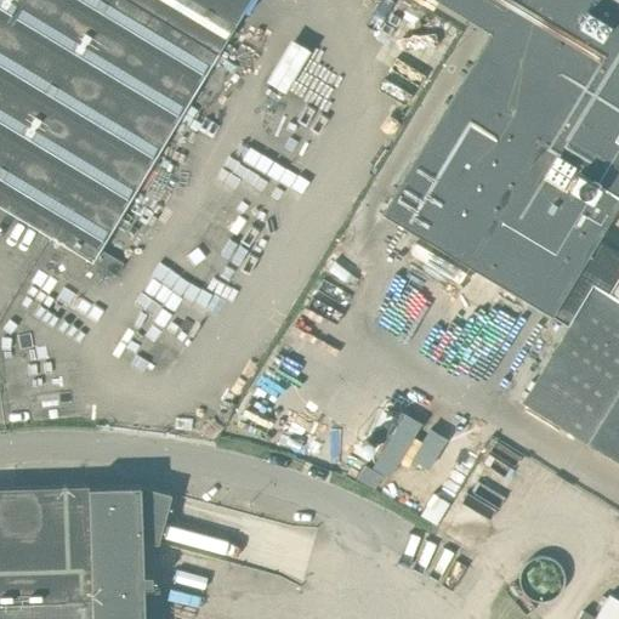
[(0,0),(0,206),(95,263),(253,0),(0,0)]
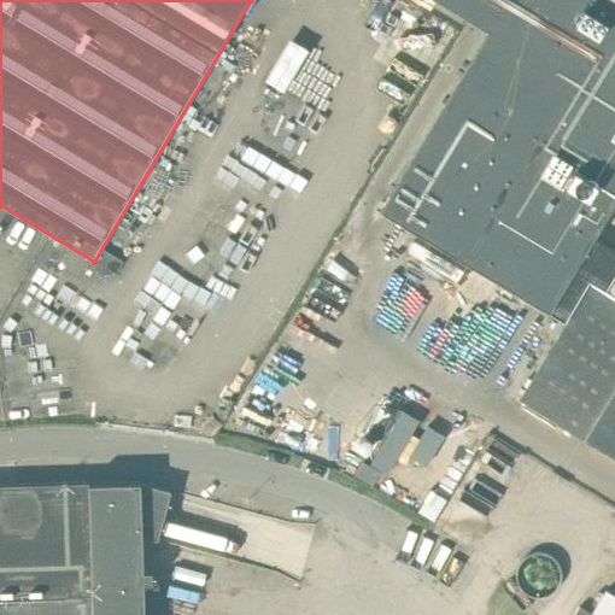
[(614,0),(432,0),(493,36),(386,216),(551,315),(597,240),(614,210),(614,0)]
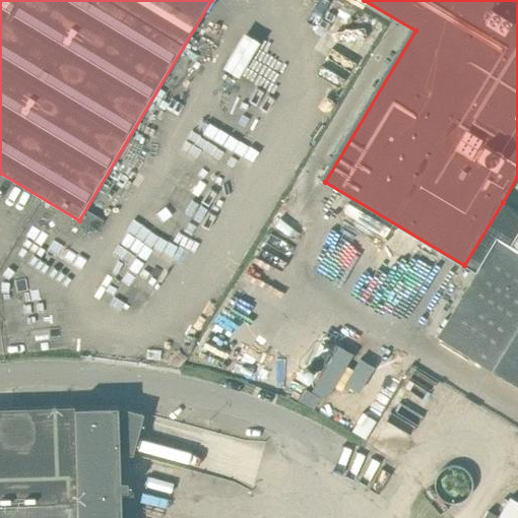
[(240,34),(219,69),(235,78),(256,44),(240,34)]
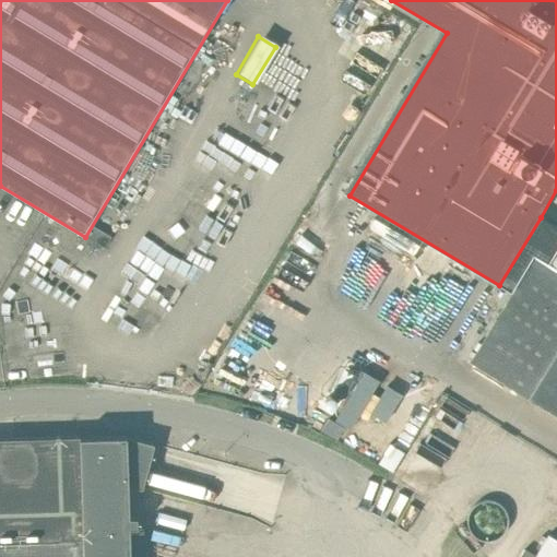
[(514,295),(473,365),(556,415),(556,227),(541,217),(499,285),(514,295)]
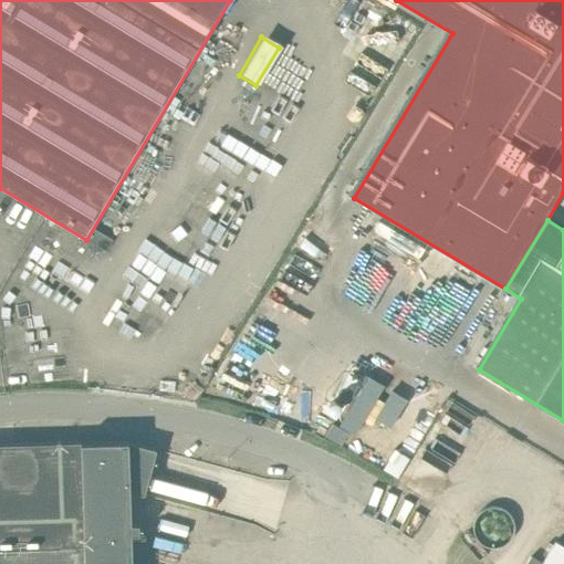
[(371,378),(342,427),(357,437),(371,414),(378,418),(387,405),(379,400),(386,388),(371,378)]
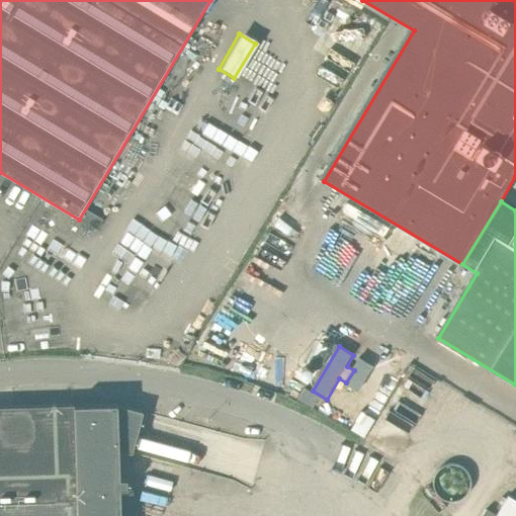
[(346,382),(345,384),(359,393),(374,367),(360,359),(354,370),(346,382)]
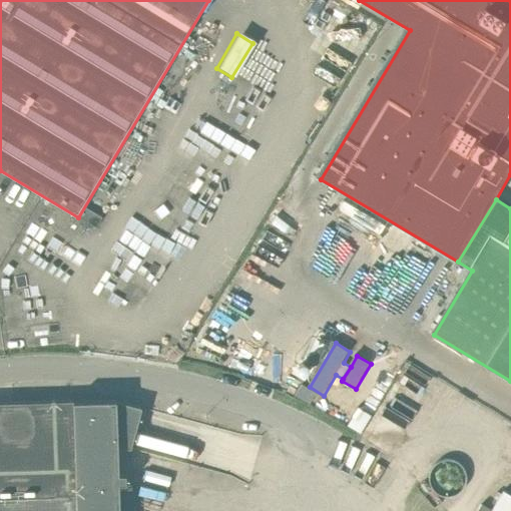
[(0,403),(0,510),(120,510),(119,484),(127,484),(127,476),(119,476),(118,445),(131,449),(143,408),(116,401),(0,403)]
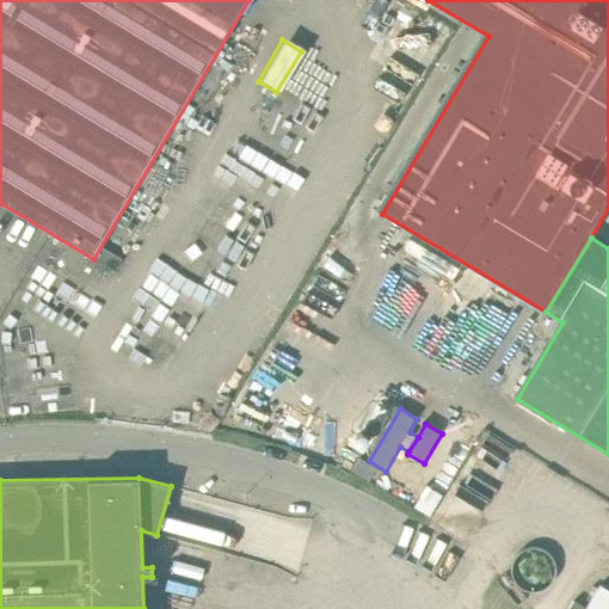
[(429,487),(416,509),(431,520),(446,497),(429,487)]
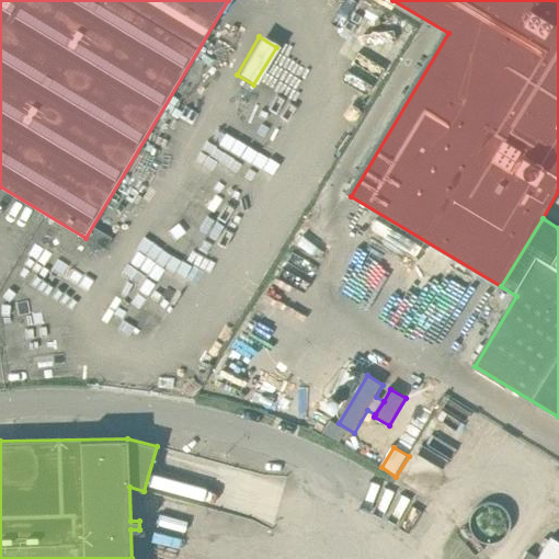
[(558,543),(551,538),(539,558),(535,558),(527,554),(524,558),(558,558),(558,543)]
